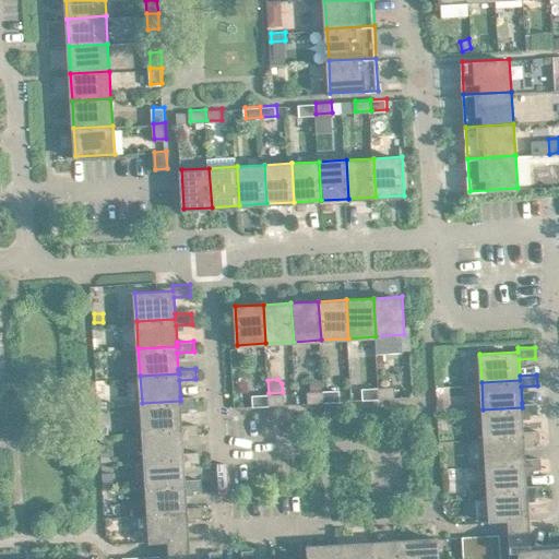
[(322,379),(311,380),(312,390),(323,390),(322,379)]
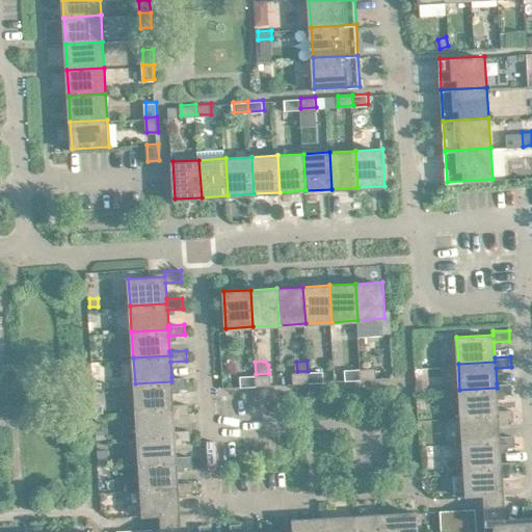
[(375,367),(361,368),(361,378),(376,377),(375,367)]
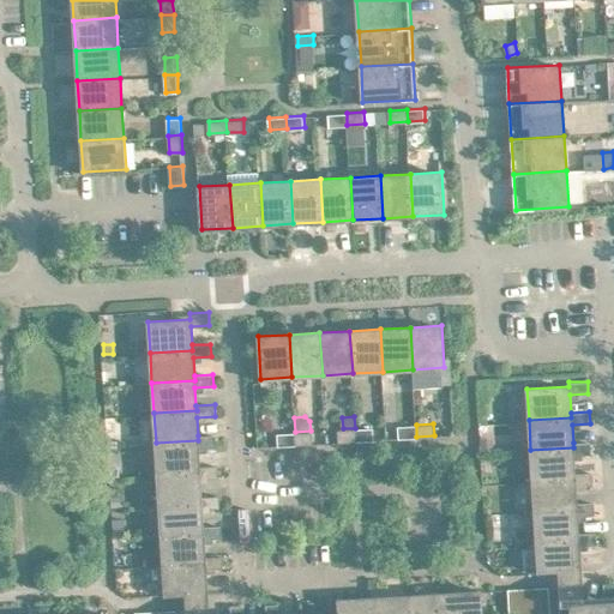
[(416,437),(416,425),(398,426),(399,438),(416,437)]
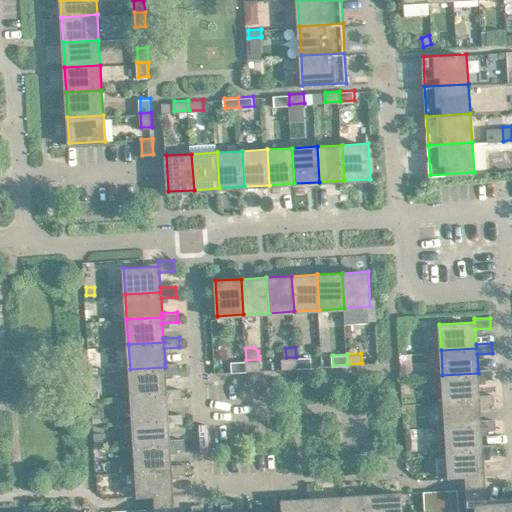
[(311,356),(297,357),(297,367),(312,366),(311,356)]
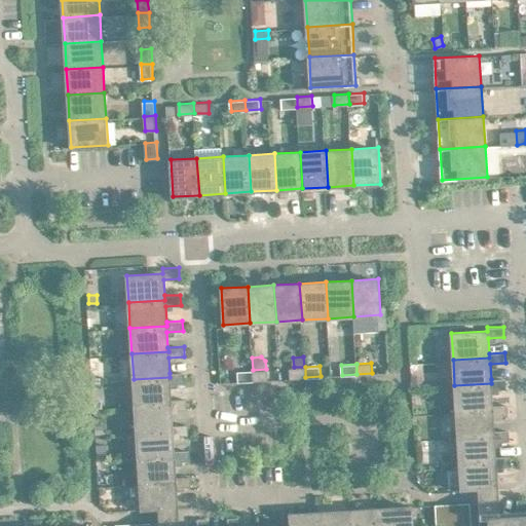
[(305,377),(305,367),(304,367),(294,367),(290,368),(291,378),(305,377)]
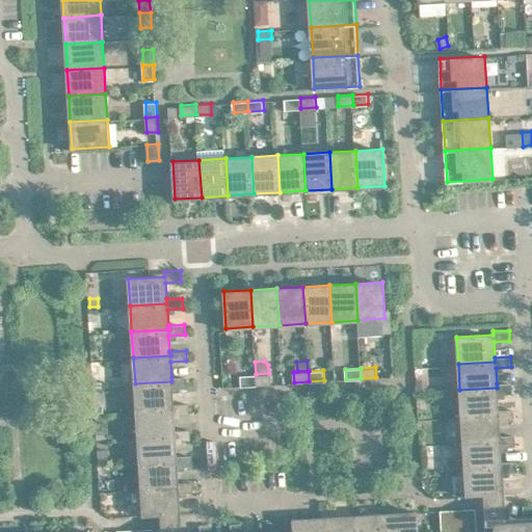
[(269,373),(256,374),(257,384),(271,383),(271,373),(269,373)]
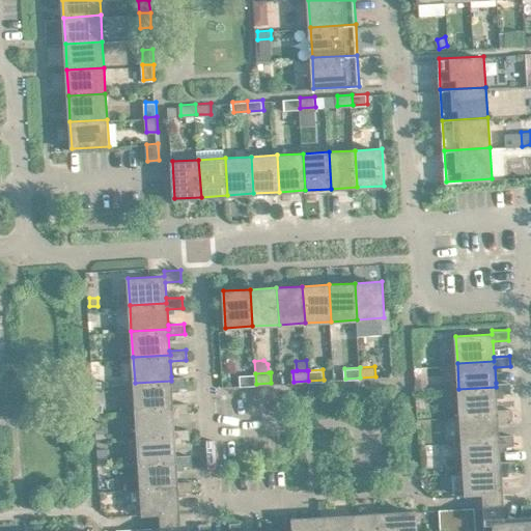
[(256,384),(255,373),(241,374),(241,385),(256,384)]
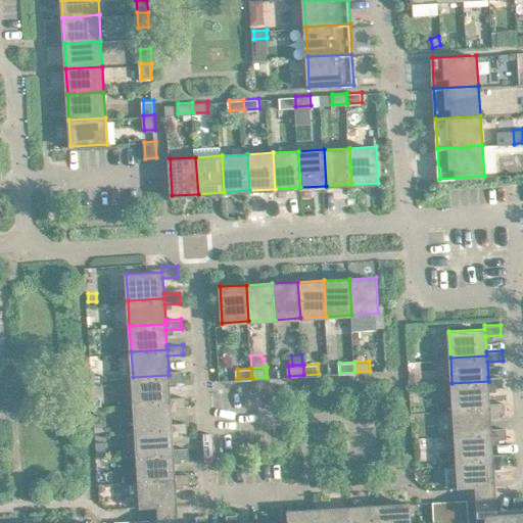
[(133,377),(134,402),(171,400),(170,396),(170,381),(185,380),(184,370),(169,371),(169,375),(133,377)]
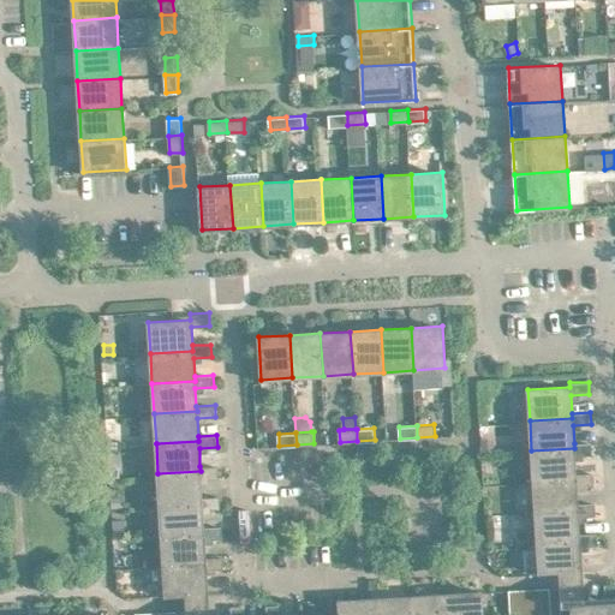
[(495,437),(483,437),(483,451),(496,451),(495,437)]
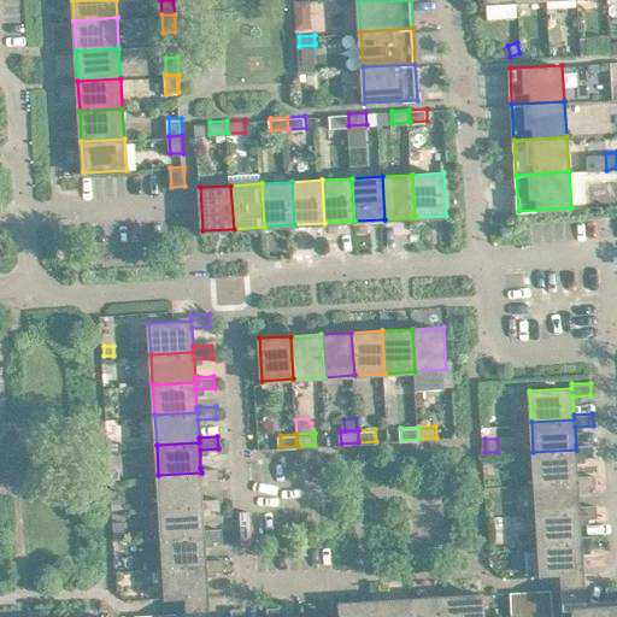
[(533,452),(535,482),(577,480),(577,475),(576,457),(594,456),(594,444),(576,445),(576,450),(533,452)]
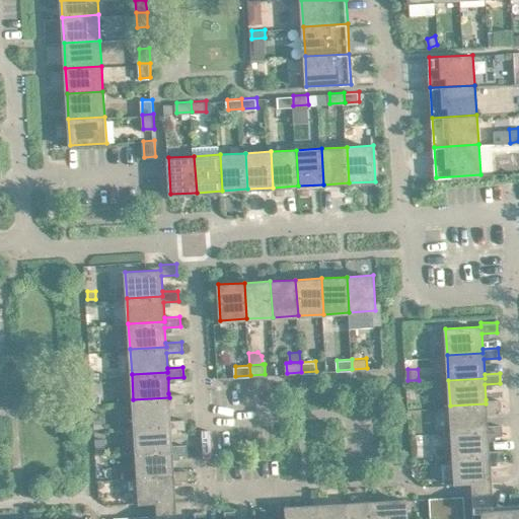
[(133,399),(135,426),(170,423),(170,419),(169,403),(184,403),(184,392),(168,393),(169,397),(133,399)]
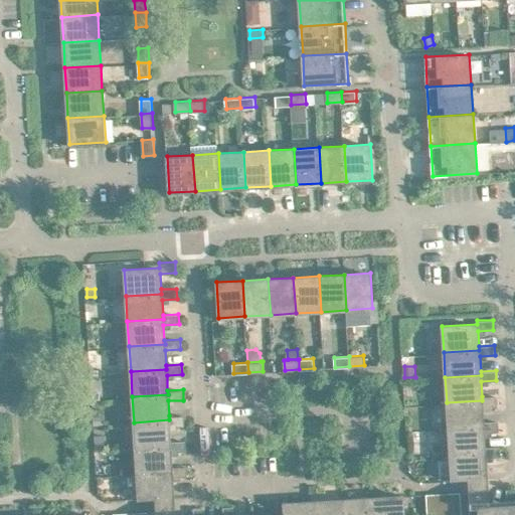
[(447,402),(448,428),(484,425),(484,421),(483,406),(498,405),(497,395),(482,396),(482,400),(447,402)]
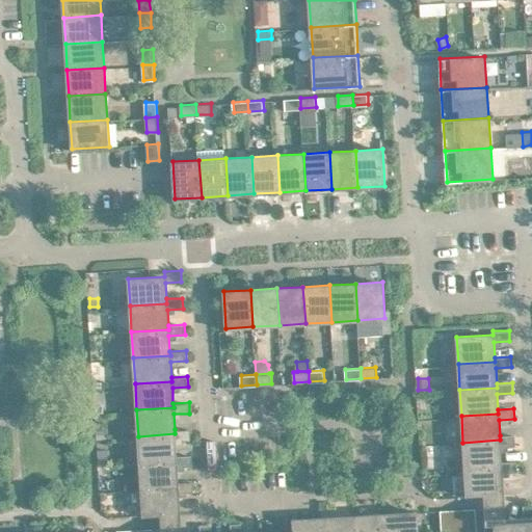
[(110,428),(97,428),(98,439),(110,439),(110,428)]
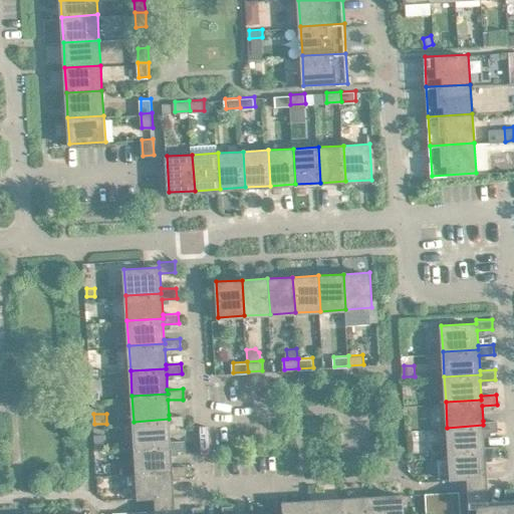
[(134,422),(135,447),(171,444),(171,440),(170,426),(185,425),(184,414),(169,415),(169,419),(134,422)]
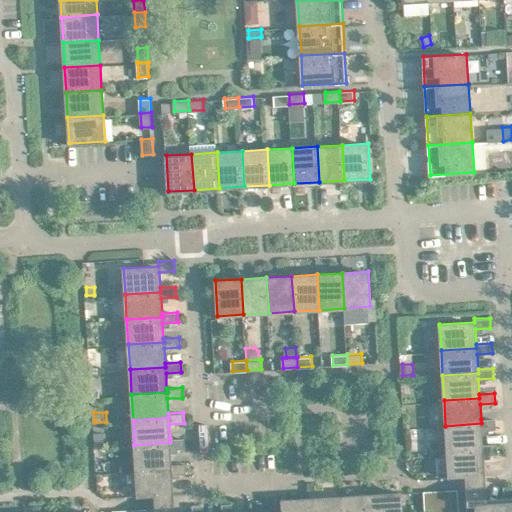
[(445,426),(447,451),(483,449),(482,444),(481,430),(496,429),(496,418),(481,419),(481,423),(445,426)]
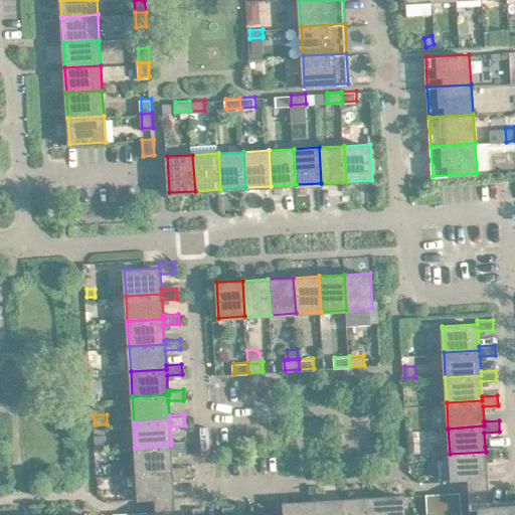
[(105,434),(95,435),(96,450),(106,449),(105,434)]
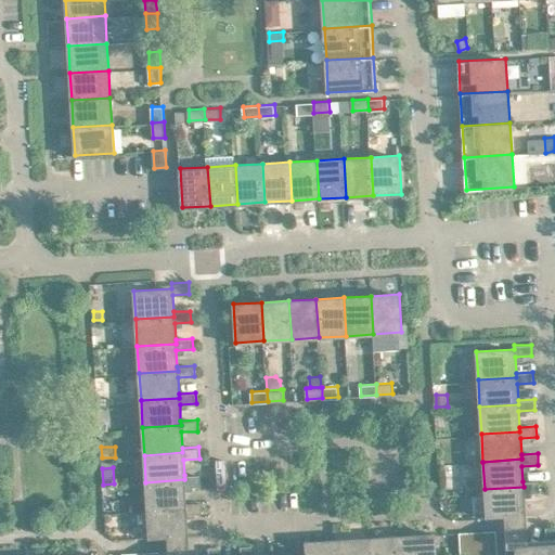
[(145,482),(147,510),(185,507),(185,503),(184,487),(202,486),(201,474),(184,475),(184,479),(145,482)]
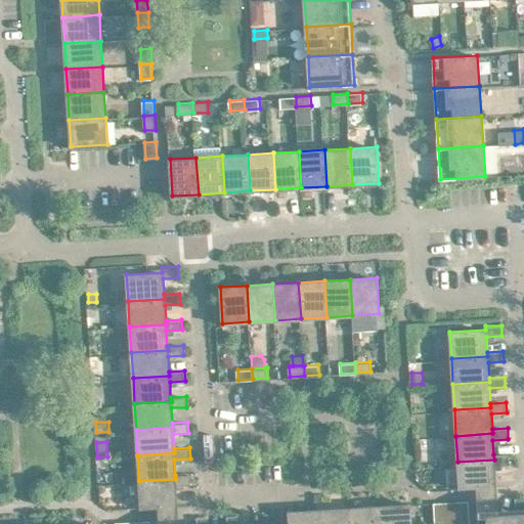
[(494,460),(457,462),(460,488),(495,486),(494,466),(510,465),(509,453),(493,454),(494,460)]
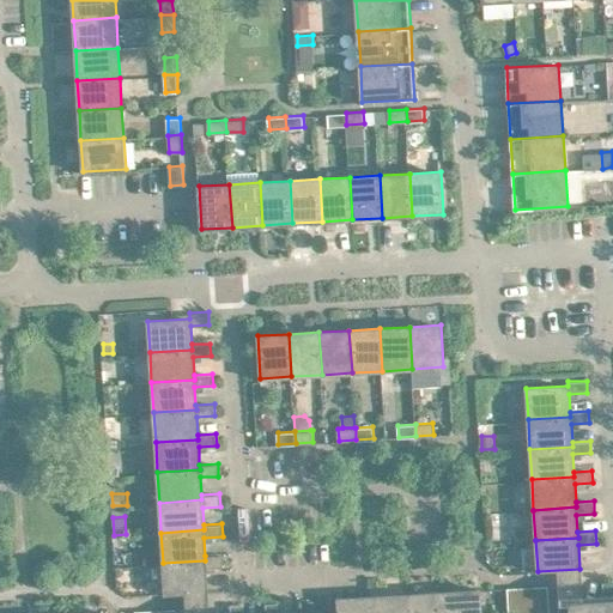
[(205,560),(163,563),(165,594),(207,592),(206,568),(224,566),(223,554),(205,556),(205,560)]
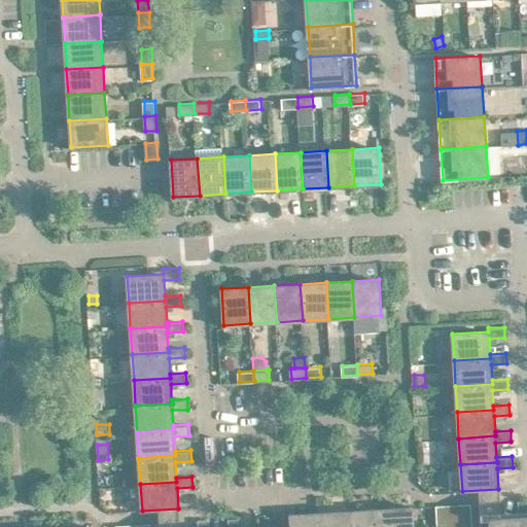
[(526,526),(526,499),(519,500),(520,517),(500,519),(499,501),(480,502),(481,526),(526,526)]
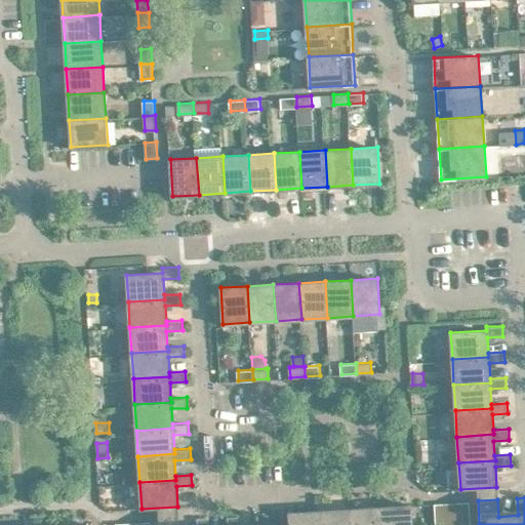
[(470,524),(469,500),(435,502),(436,524),(470,524)]
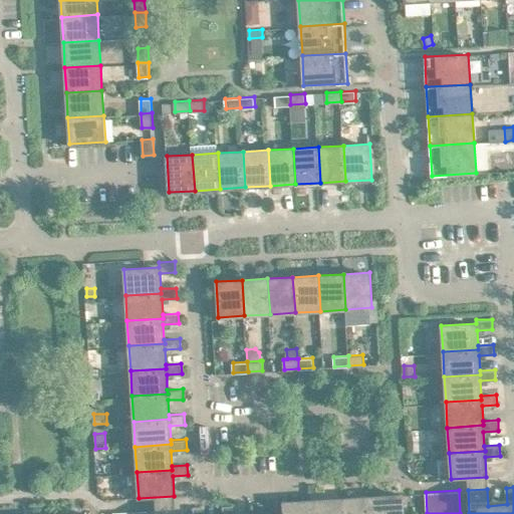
[(403,513),(403,494),(371,496),(372,513),(403,513)]
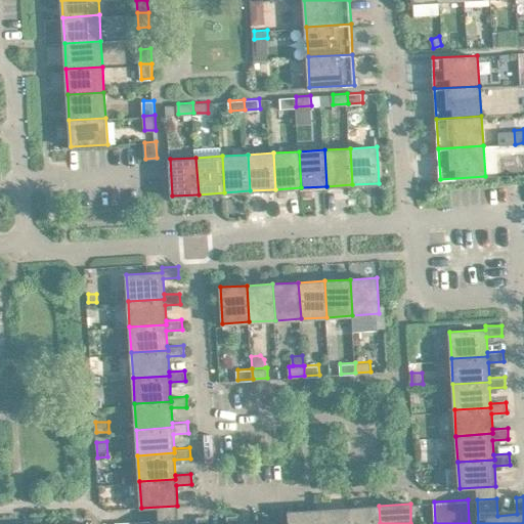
[(380,523),(379,506),(349,508),(349,523),(380,523)]
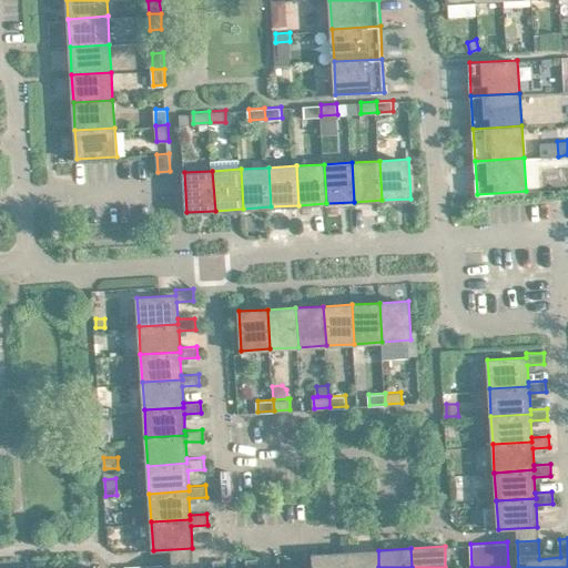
[(378,567),(378,550),(345,553),(346,567),(378,567)]
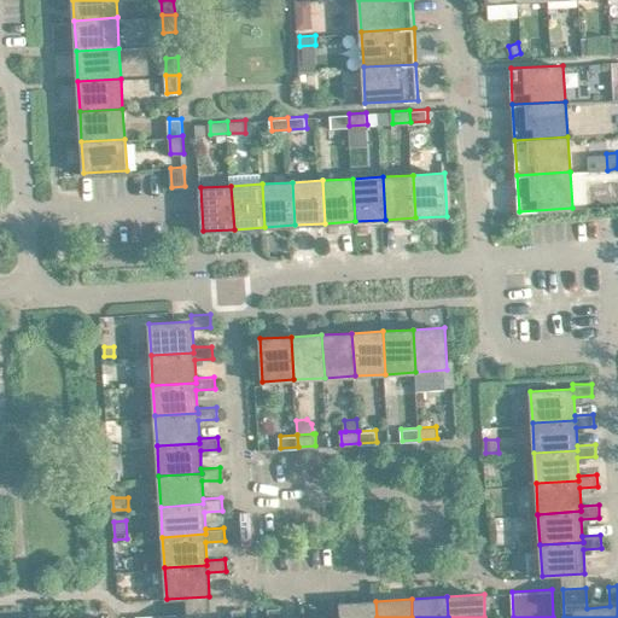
[(365,601),(340,604),(340,617),(377,617),(375,601),(365,601)]
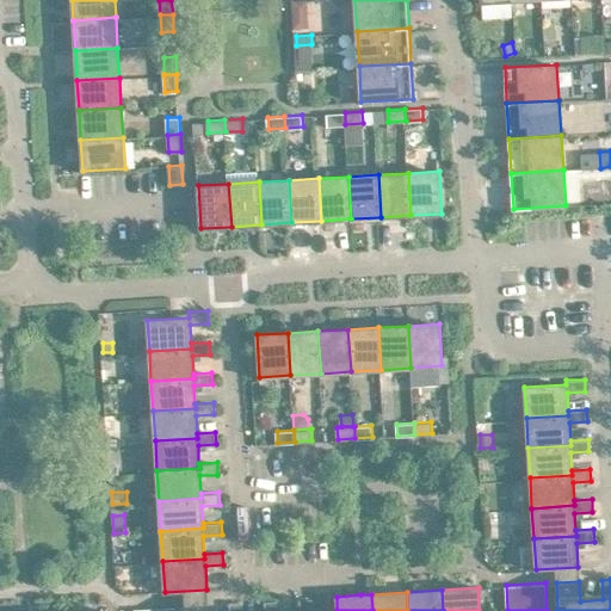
[(313,610),(313,598),(301,599),(301,610),(278,610),(278,600),(265,600),(265,610),(242,610),(242,603),(230,603),(230,610),(208,610),(208,604),(185,605),(185,610),(313,610)]
